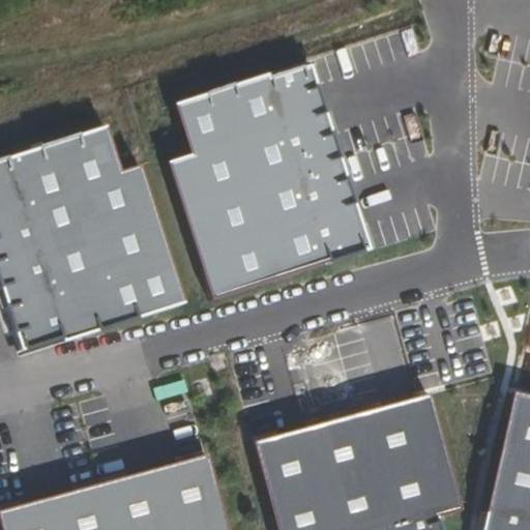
[(358,72),(350,49),(337,53),(346,77),(358,72)]
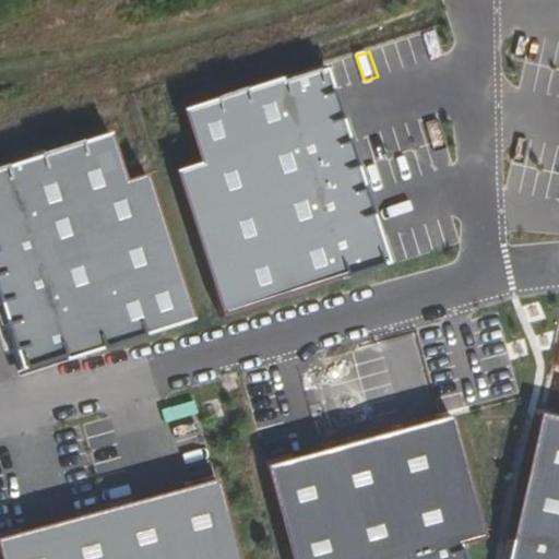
[(365,81),(356,56),(343,60),(352,85),(365,81)]
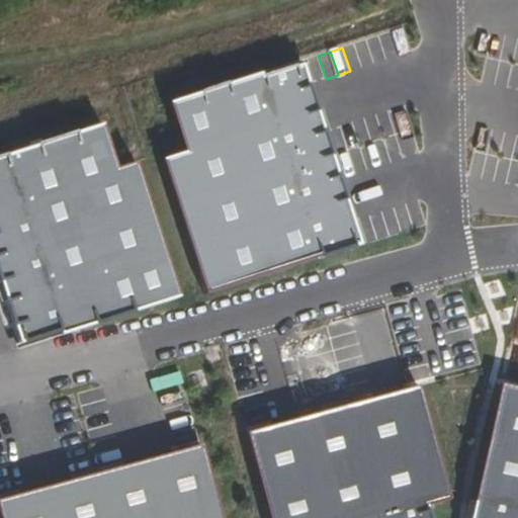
[(326,79),(318,56),(306,60),(314,83),(326,79)]
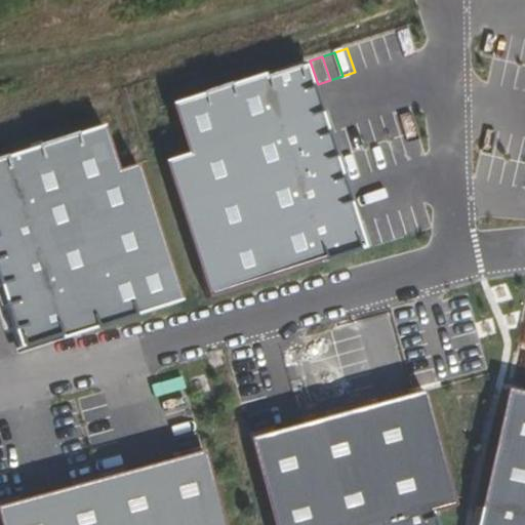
[(207,300),(365,250),(306,63),(171,106),(187,156),(163,163),(207,300)]
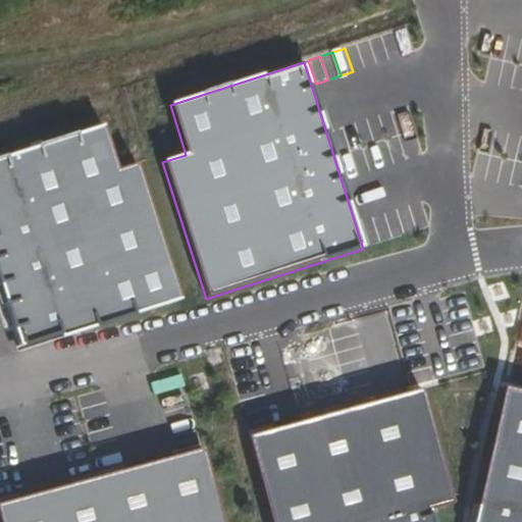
[(521,64),(517,64),(511,89),(521,91),(521,64)]
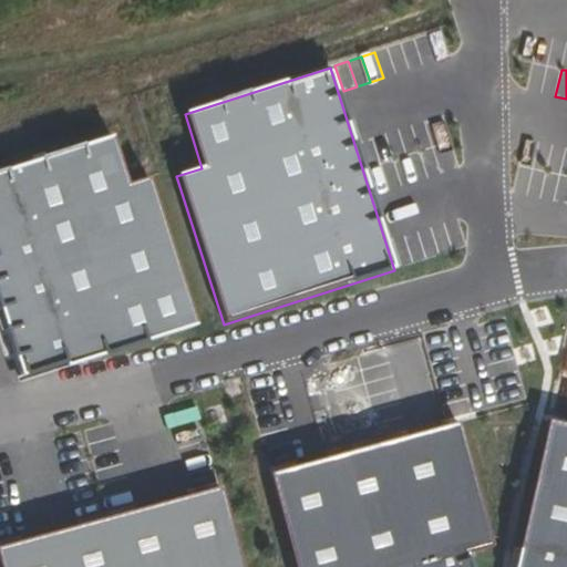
[(196,327),(133,131),(0,173),(0,313),(22,382),(196,327)]
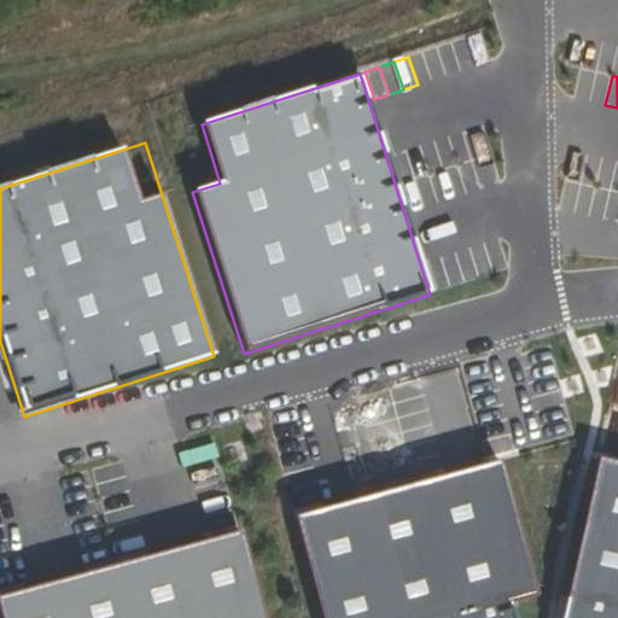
[(404,150),(414,179),(429,174),(419,145),(404,150)]
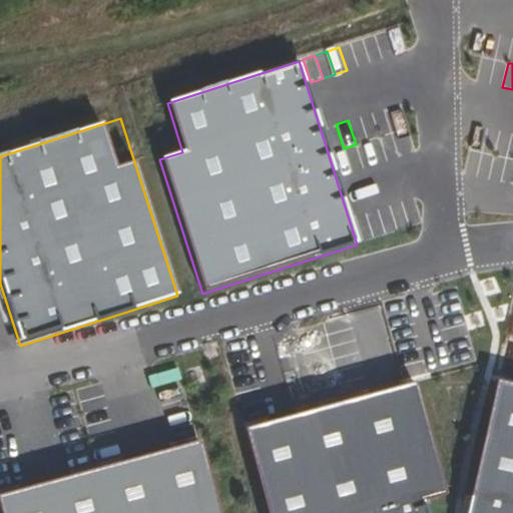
[(324,128),(332,152),(344,148),(336,124),(324,128)]
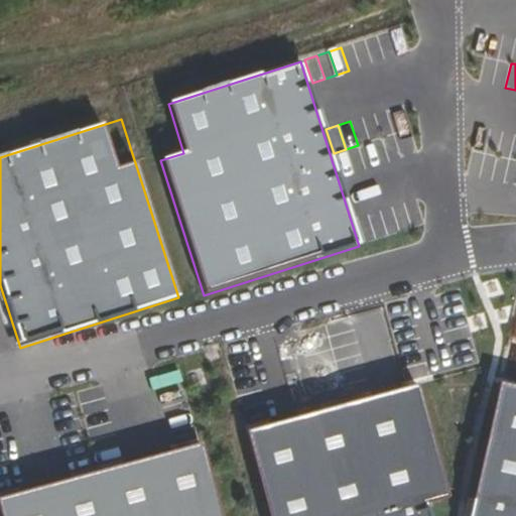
[(346,149),(354,174),(367,170),(358,145),(346,149)]
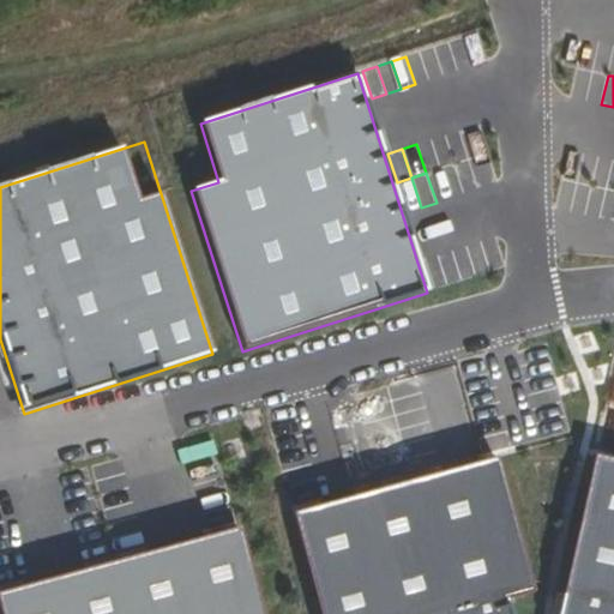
[(397,182),(407,212),(421,208),(411,178),(397,182)]
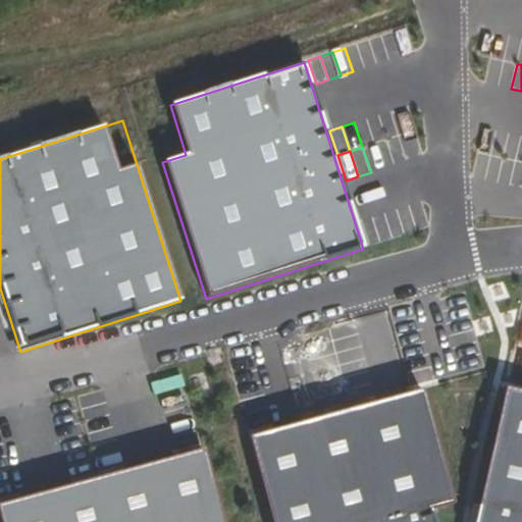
[(521,162),(517,161),(511,187),(521,189),(521,162)]
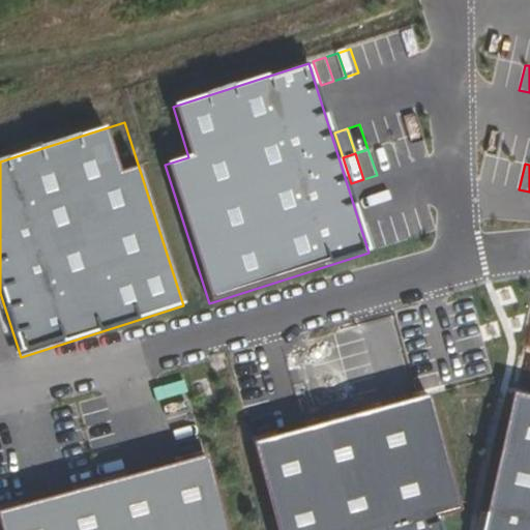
[(365,225),(373,249),(386,246),(378,221),(365,225)]
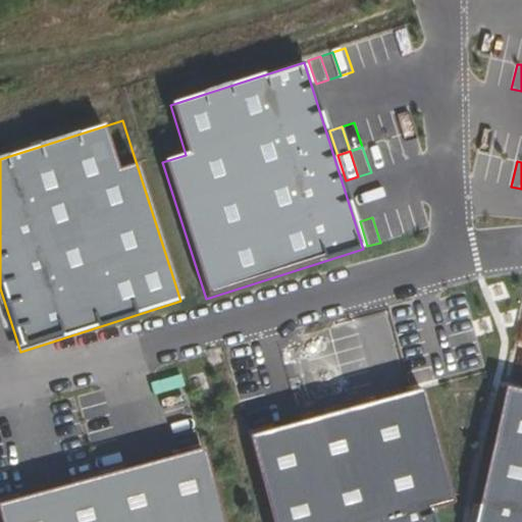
[(445,323),(470,316),(466,303),(440,310),(445,323)]
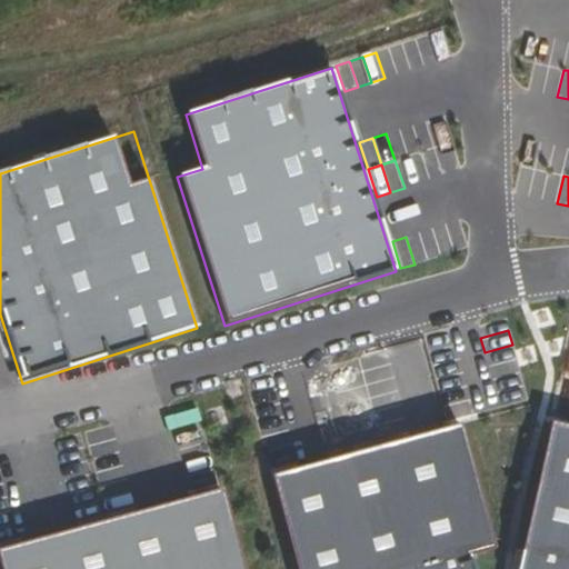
[(488,366),(516,358),(512,345),(485,352),(488,366)]
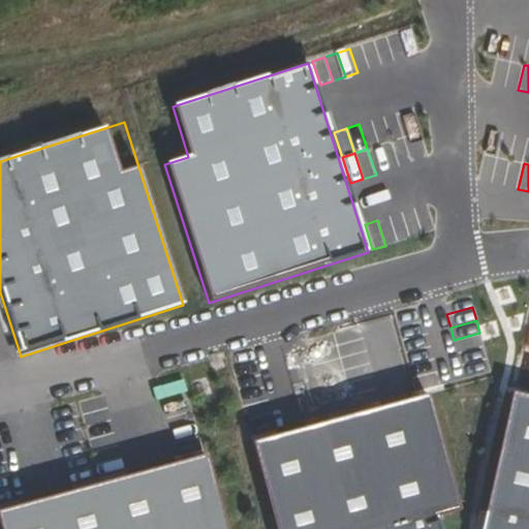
[(338,345),(364,338),(360,325),(334,333),(338,345)]
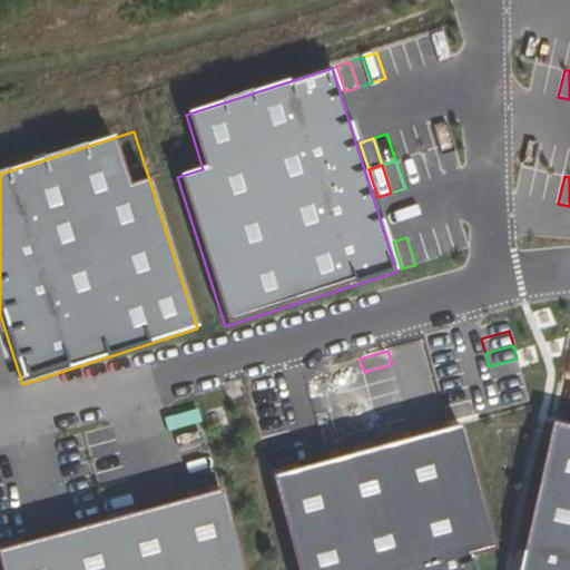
[(493,381),(521,373),(517,359),(489,366),(493,381)]
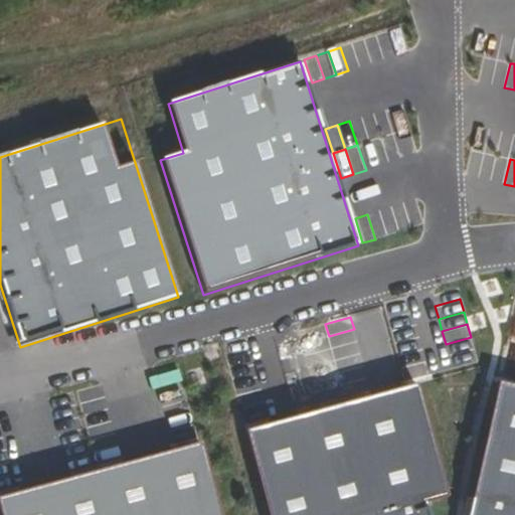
[(308,355),(332,349),(329,336),(304,343),(308,355)]
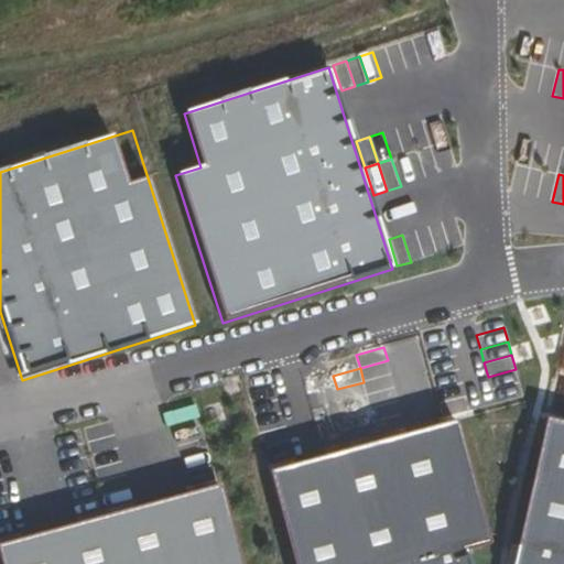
[(491,390),(519,382),(516,369),(488,377),(491,390)]
